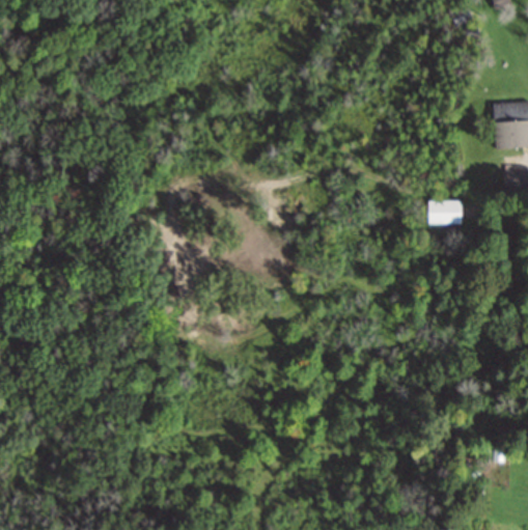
[(452,16),(459,28),(477,19),(470,6),(452,16)]
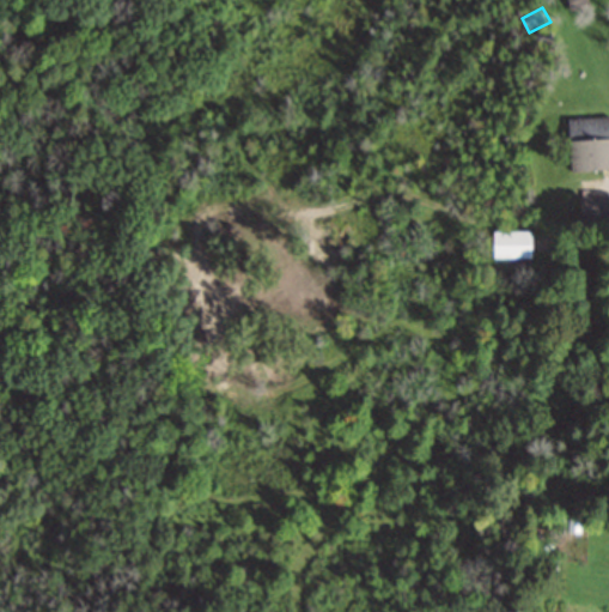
[(608,117),(571,119),(571,171),(608,170),(608,117)]
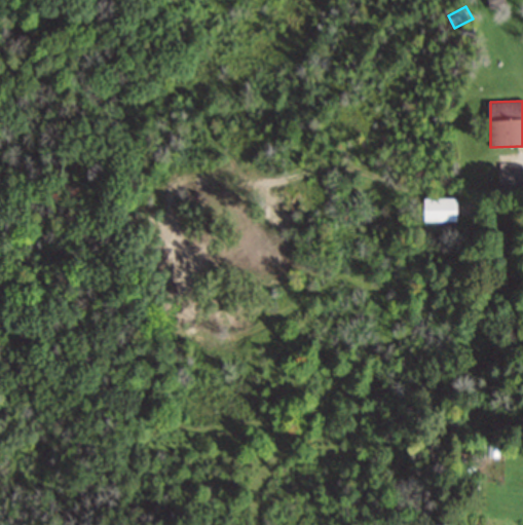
[(457,199),(424,199),(424,222),(457,222),(457,199)]
